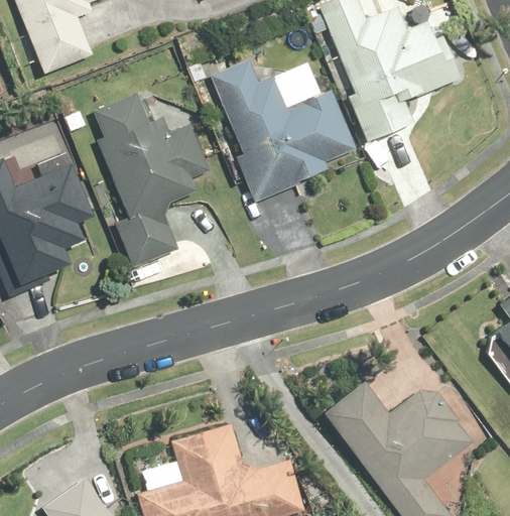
[(15,0),(43,76),(93,57),(79,19),(94,13),(91,5),(104,0),(15,0)]
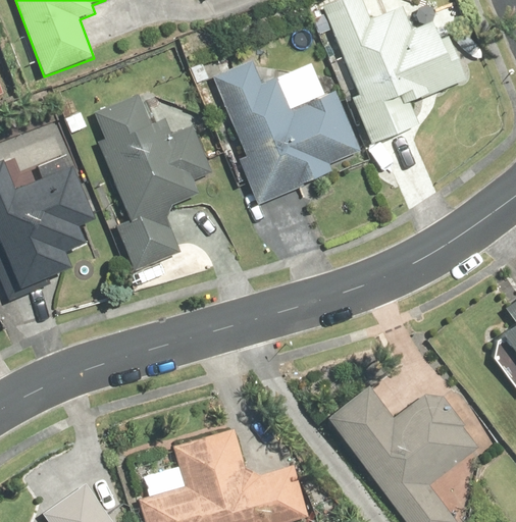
[(364,0),(337,0),(311,10),(321,35),(333,30),(359,94),(351,97),(370,144),(420,124),(411,101),(467,80),(449,35),(440,39),(432,21),(413,29),(404,4),(371,17),(364,0)]
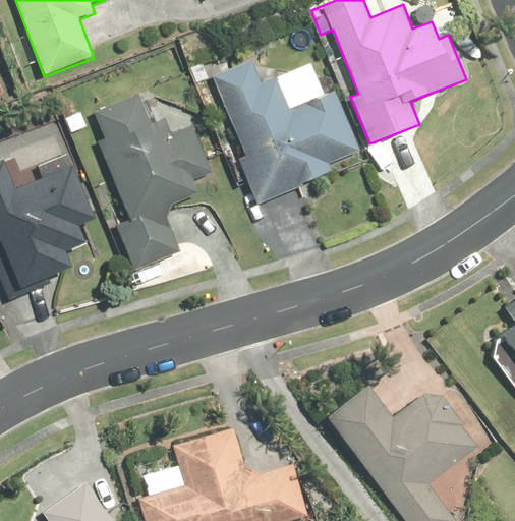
[(253,60),(214,75),(245,155),(237,158),(255,203),(333,172),(330,164),(360,153),(335,90),(287,108),(275,77),(262,82),(253,60)]
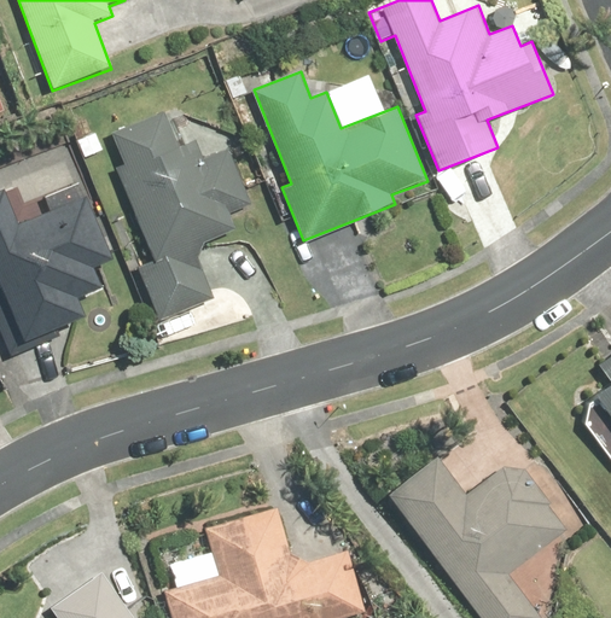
[(164,112),(112,132),(124,164),(116,168),(153,266),(140,270),(158,320),(214,298),(197,257),(202,244),(236,231),(227,213),(251,203),(228,147),(202,157),(195,139),(178,145),(164,112)]
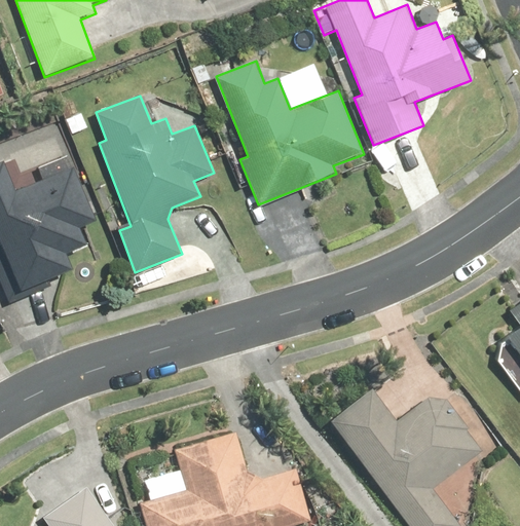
[(3,161),(0,162),(0,251),(15,291),(69,270),(62,254),(82,246),(76,229),(95,222),(73,167),(14,190),(3,161)]
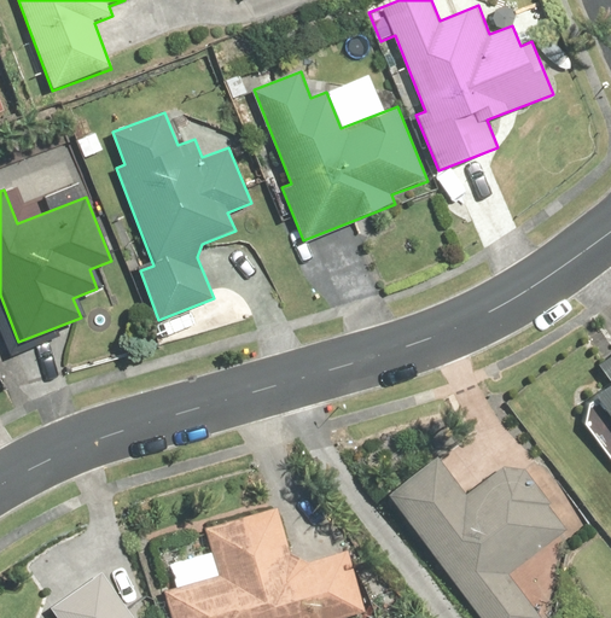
[(610,378),(587,395),(610,424),(610,354),(599,363),(610,378)]
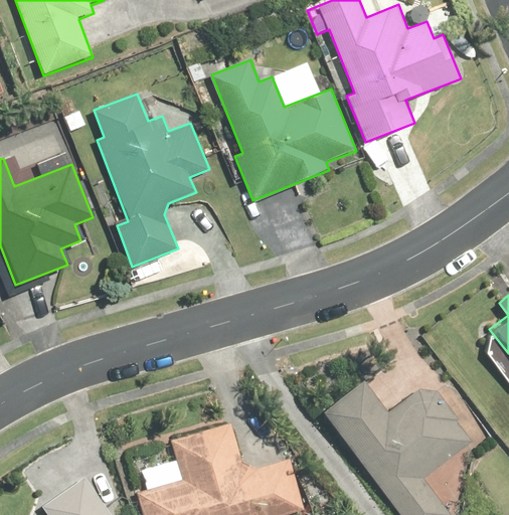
[(364,378),(320,413),(399,514),(450,514),(452,513),(425,478),(474,440),(459,420),(461,418),(437,388),(419,386),(389,410),(364,378)]
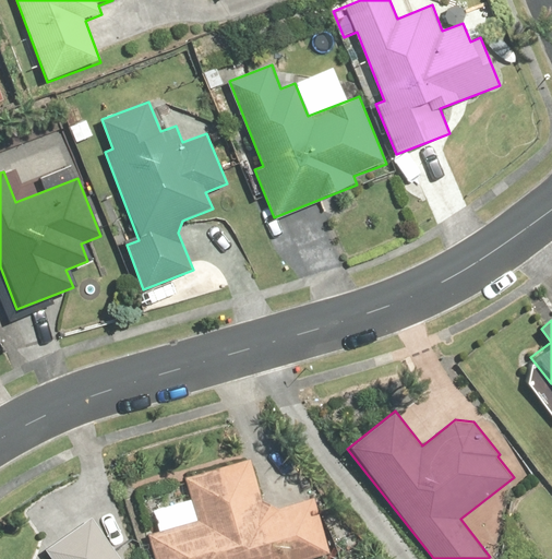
[(198,519),(148,534),(155,558),(312,558),(333,554),(315,498),(278,508),(271,504),(264,500),(251,459),(186,478),(198,519)]
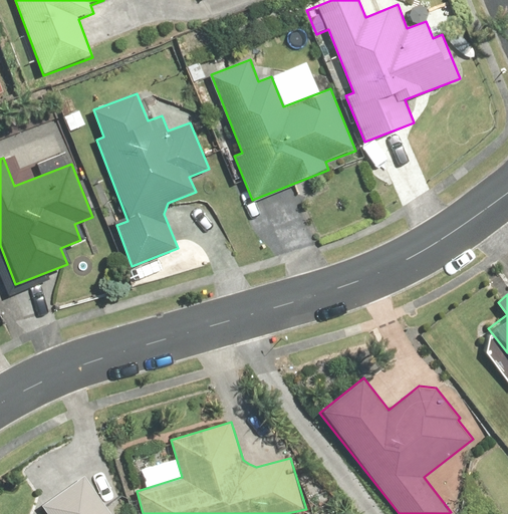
[(47,513),(110,513),(84,476),(41,505),(47,513)]
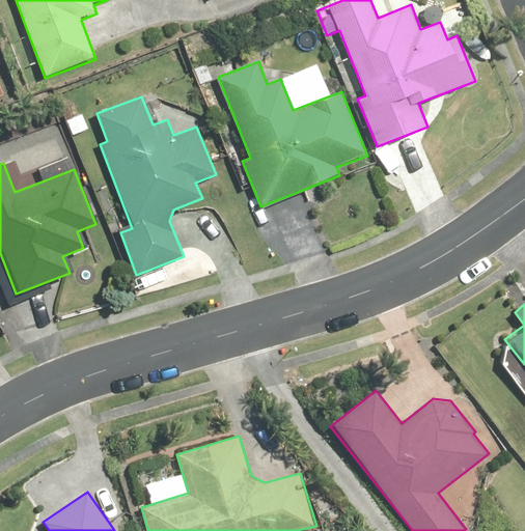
All buildings are outlined.
